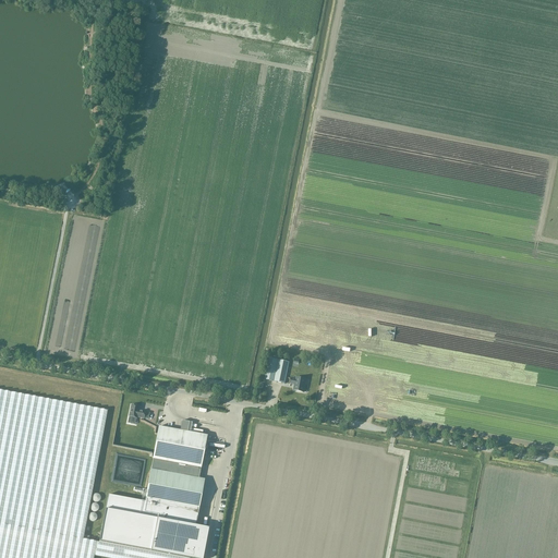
[(284,384),(289,362),(277,360),(278,358),(275,358),(275,360),(269,359),(265,379),(284,384)]
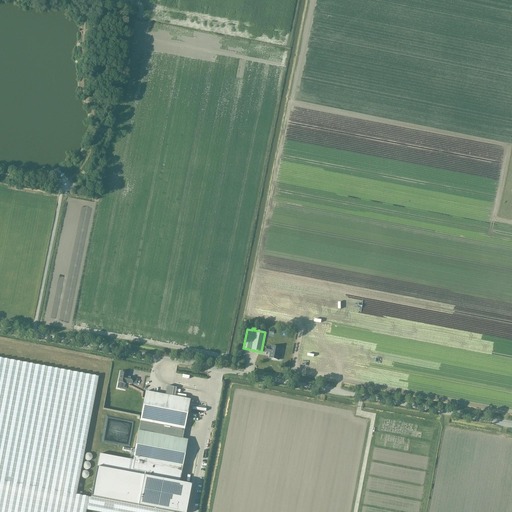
[(278,360),(281,348),(272,347),(271,348),(267,347),(266,352),(270,353),(269,358),(278,360)]
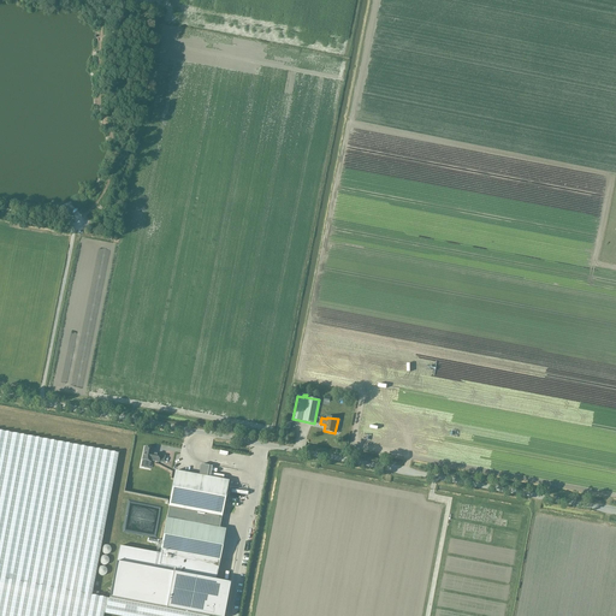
[(0,431),(0,615),(105,615),(106,614),(104,614),(107,599),(92,596),(118,454),(0,431)]
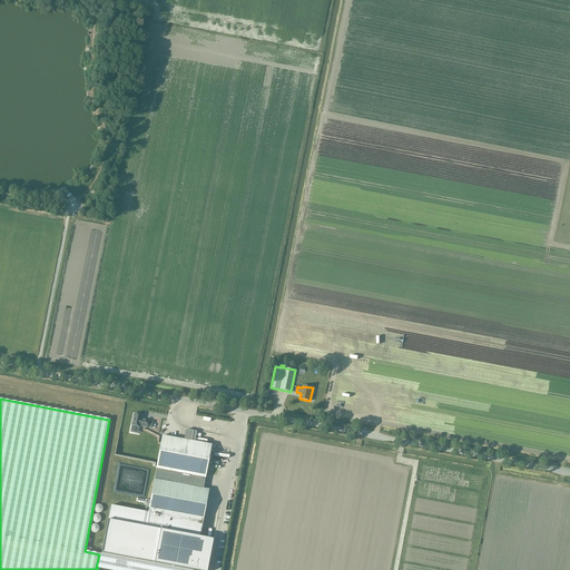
[(139,429),(139,428),(147,429),(148,422),(144,421),(143,422),(140,421),(141,416),(134,415),(131,426),(139,429)]
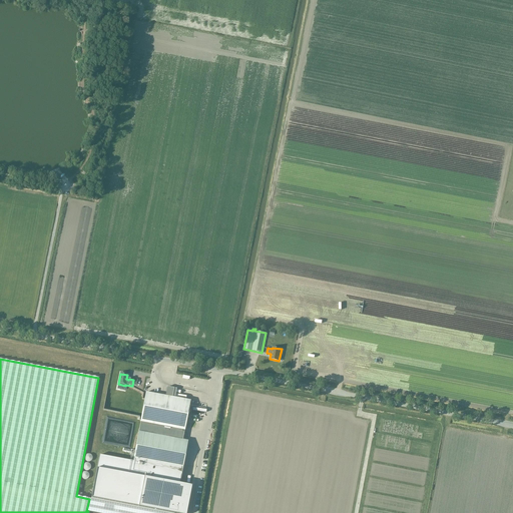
[(140,422),(138,432),(132,462),(99,455),(91,498),(89,498),(89,499),(86,511),(88,511),(96,512),(185,512),(191,487),(179,484),(187,441),(182,440),(184,431),(190,401),(174,398),(176,389),(167,387),(165,396),(145,393),(140,422)]
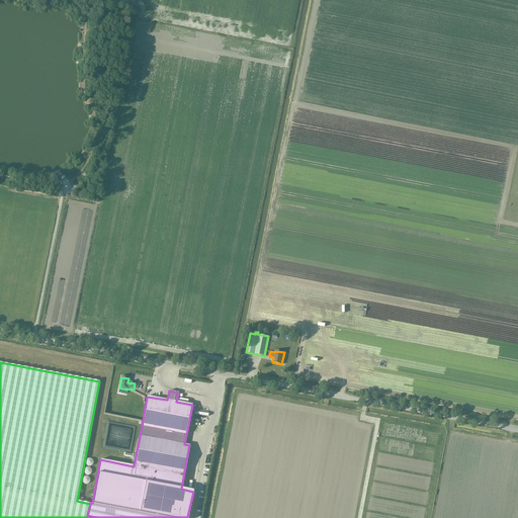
All buildings are outlined.
